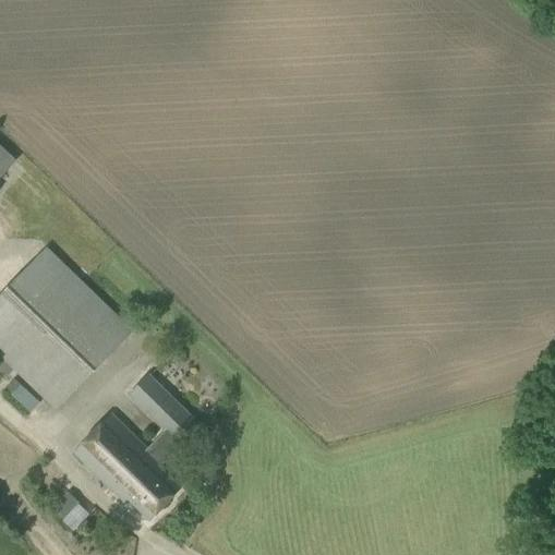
[(0,172),(13,157),(0,145),(0,172)]
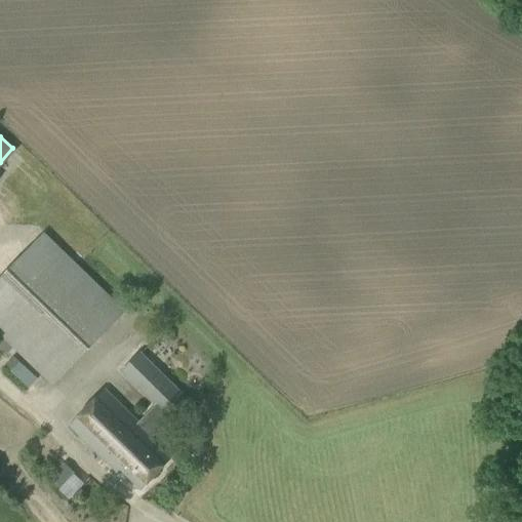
[(111,297),(42,230),(0,272),(0,334),(50,384),(128,304),(117,291),(111,297)]
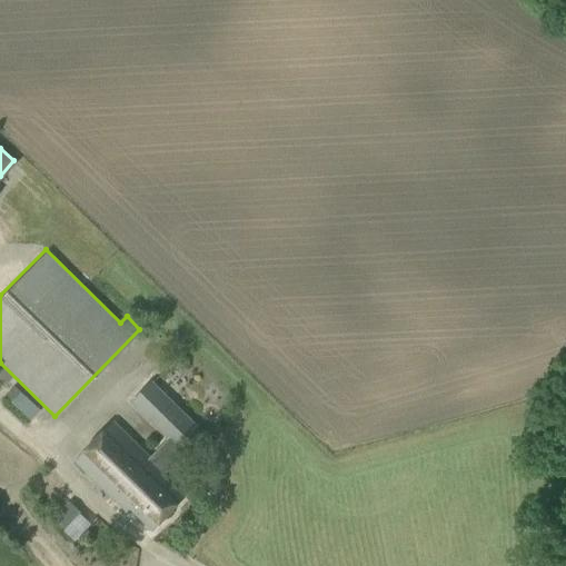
[(159,472),(199,429),(148,379),(127,400),(165,437),(148,454),(110,418),(73,456),(125,506),(127,504),(150,526),(181,494),(159,472)]
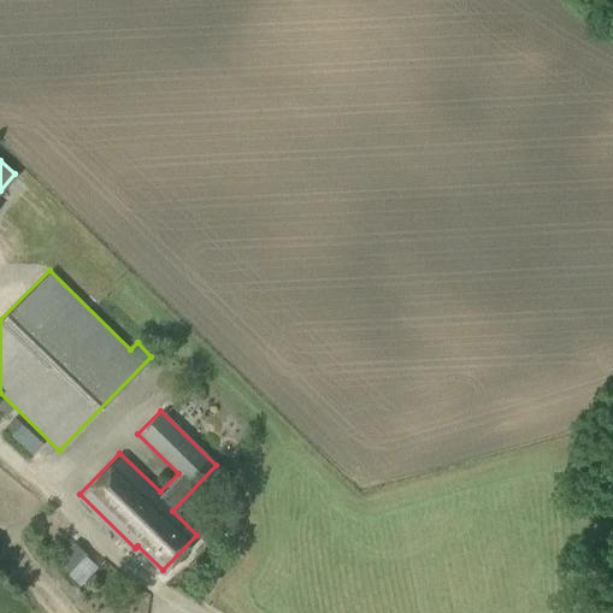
[(31,448),(42,436),(19,414),(9,426),(31,448)]
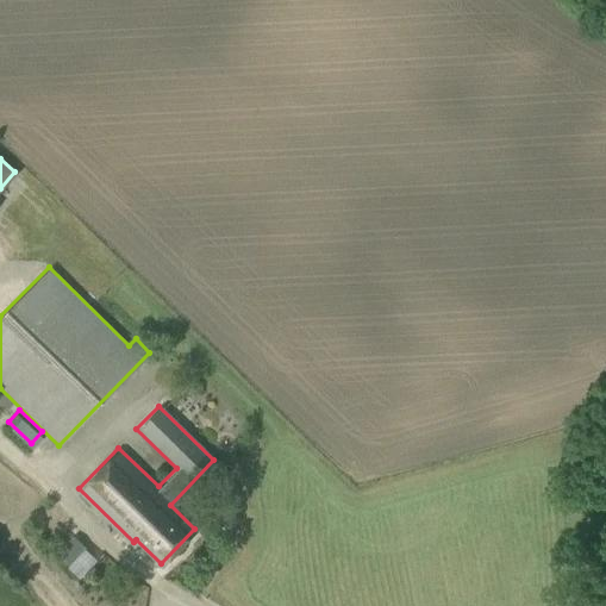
[(83,545),(70,533),(55,550),(67,562),(83,545)]
